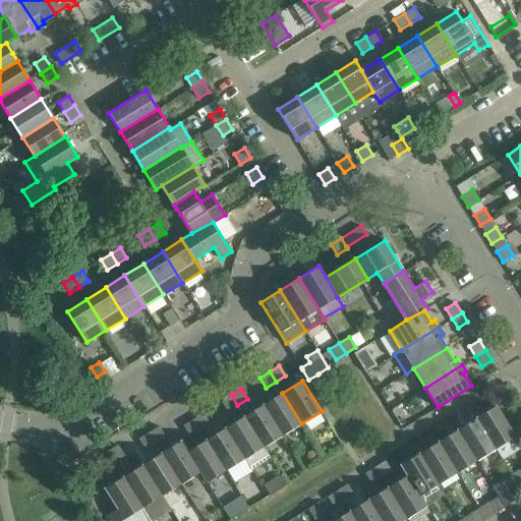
[(282,393),(264,404),(282,436),(301,423),(282,393)]
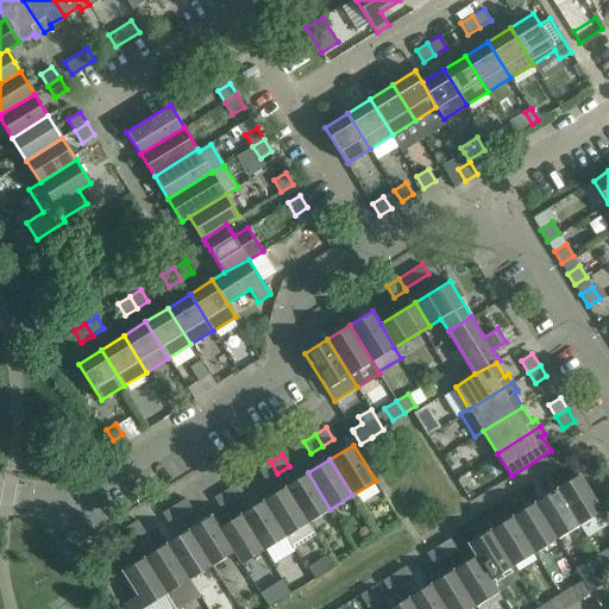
[(270,462),(258,469),(267,481),(277,473),(270,462)]
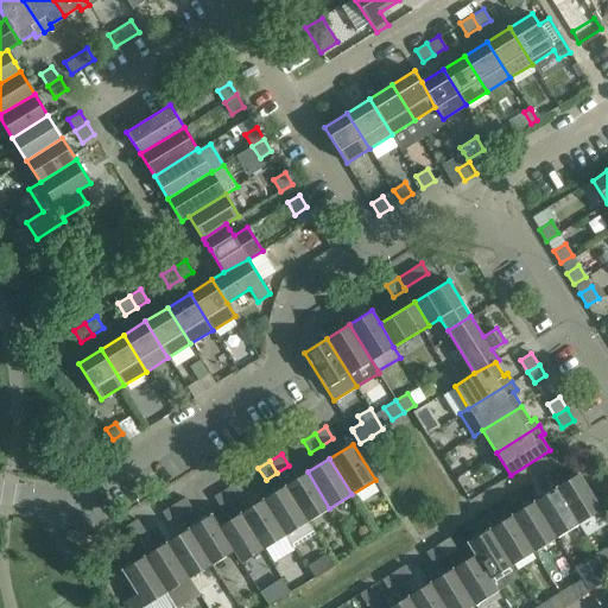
[(308,472),(285,486),(308,521),(329,508),(308,472)]
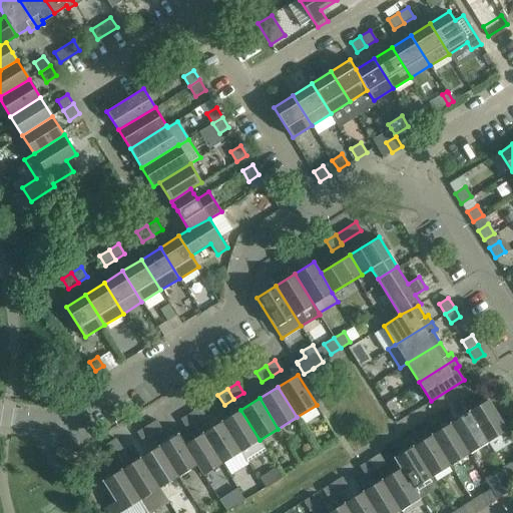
[(489,399),(469,411),(488,441),(507,430),(489,399)]
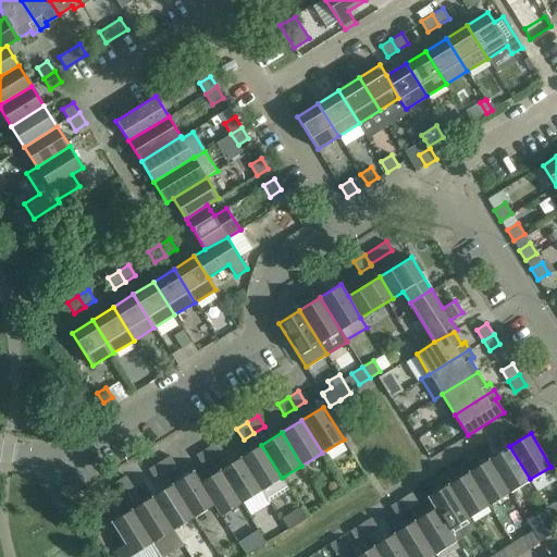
[(207,448),(213,459),(224,452),(217,442),(207,448)]
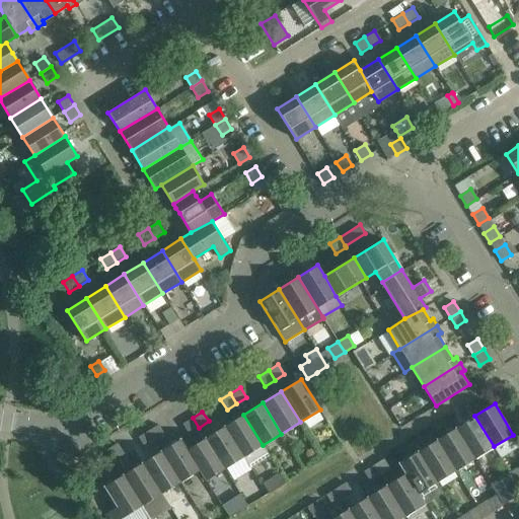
[(243,415),(224,427),(243,457),(250,468),(269,456),(263,445),(243,415)]
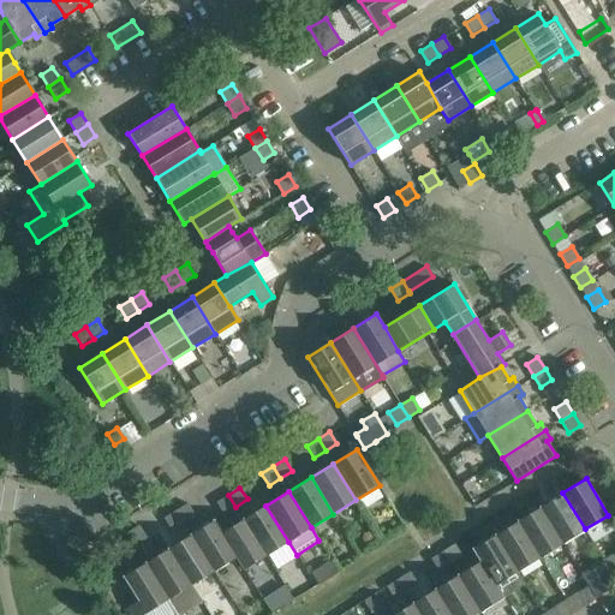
[(562,493),(541,507),(562,543),(585,529),(562,493)]
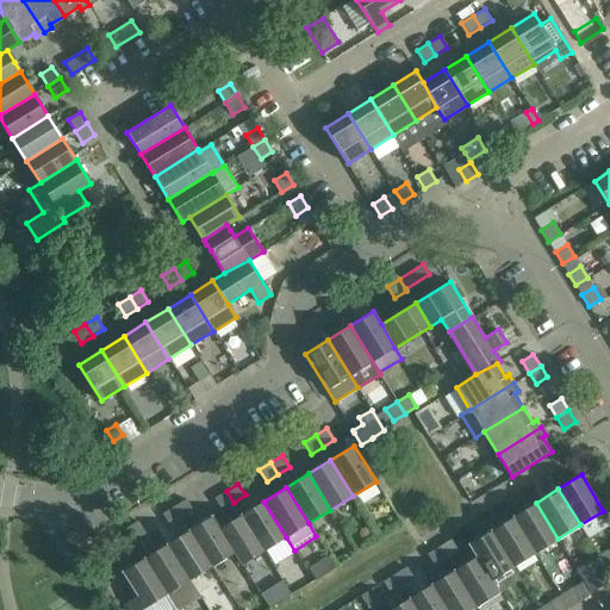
[(226,491),(215,498),(222,510),(234,503),(226,491)]
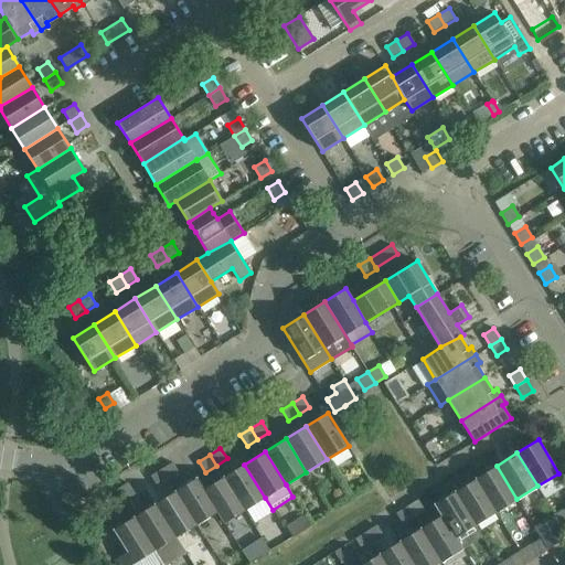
[(161,469),(168,480),(179,472),(172,462),(161,469)]
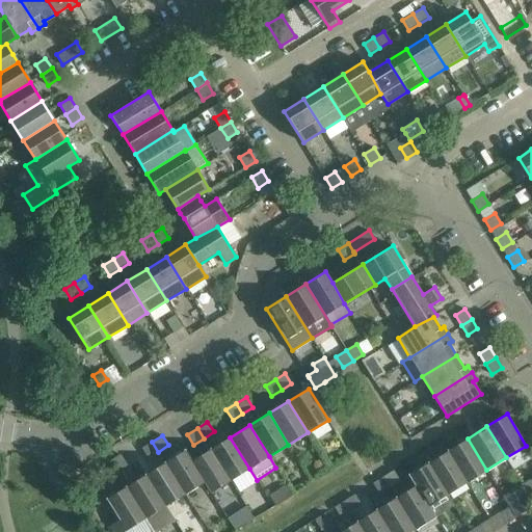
[(210,449),(230,481),(249,469),(230,437),(210,449)]
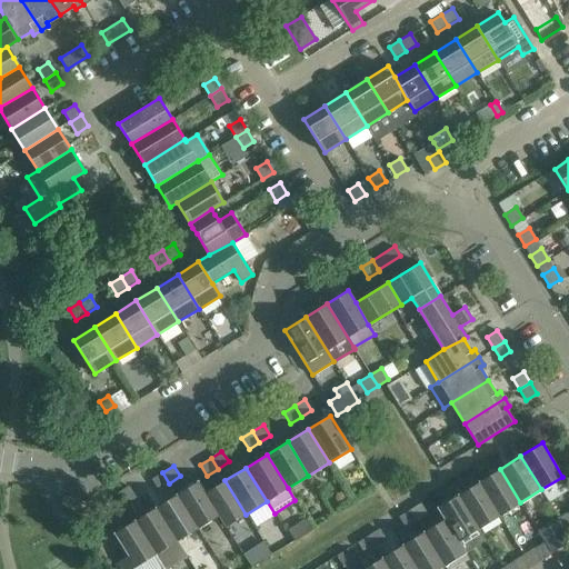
[(500,469),(479,482),(499,515),(520,502),(500,469)]
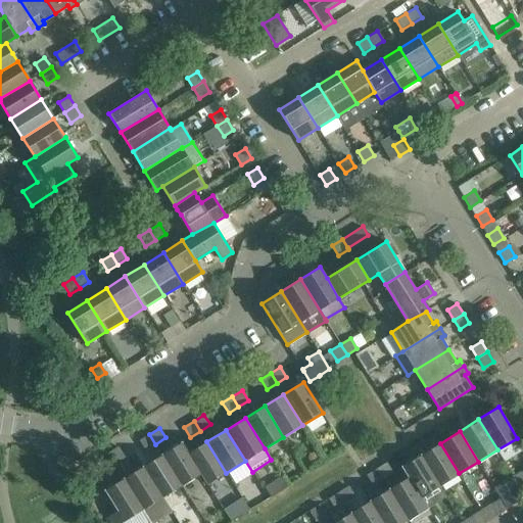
[(149,434),(139,440),(145,450),(155,444),(149,434)]
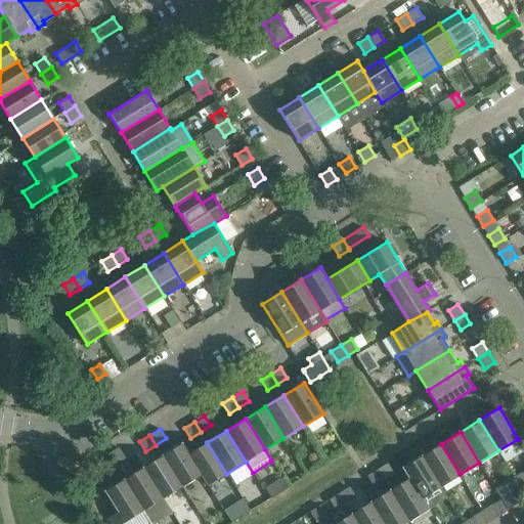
[(207,442),(188,453),(201,475),(208,485),(226,474),(207,442)]
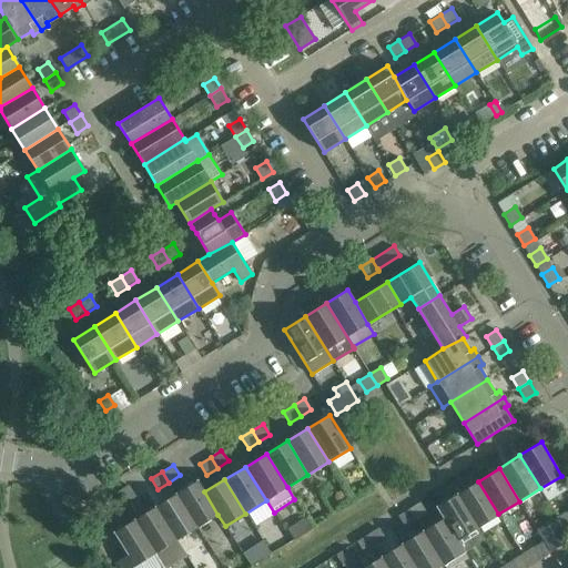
[(217,515),(204,492),(198,482),(176,494),(198,528),(217,515)]
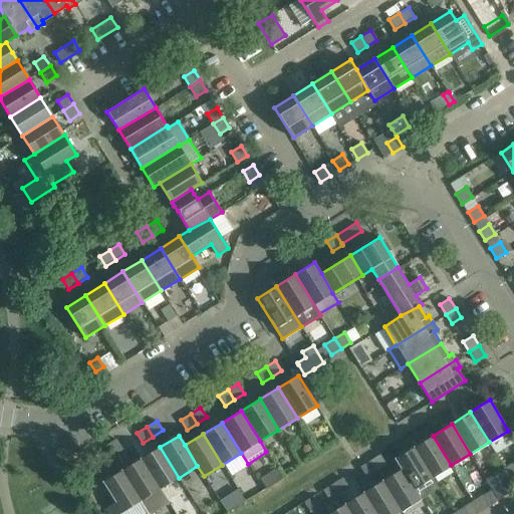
[(433,436),(414,447),(433,477),(451,465),(433,436)]
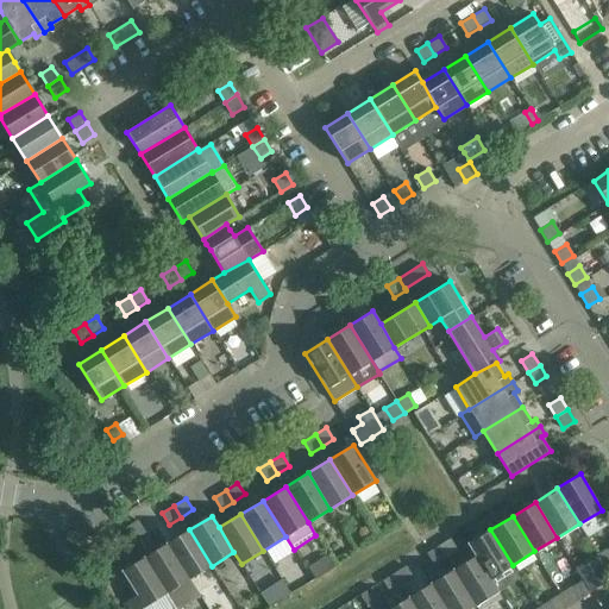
[(133,539),(145,532),(137,520),(125,527),(133,539)]
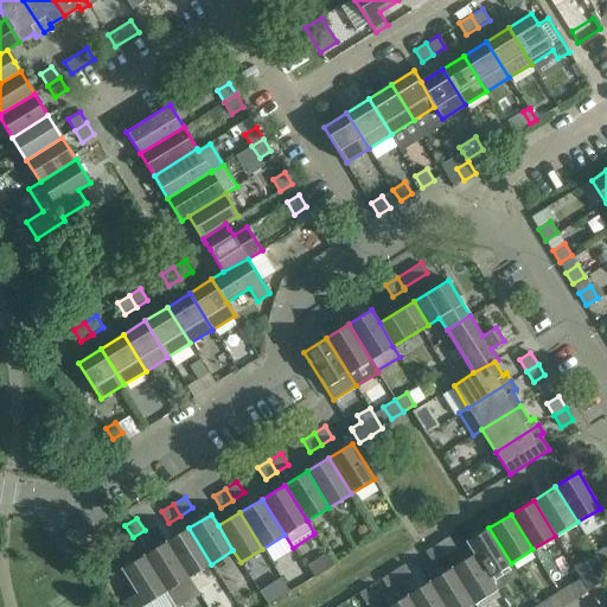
[(359,526),(357,531),(360,537),(366,536),(369,531),(365,525),(359,526)]
